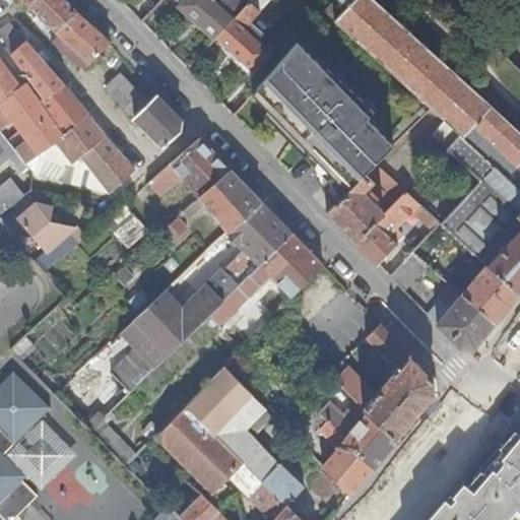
[(55,31),(75,11),(64,0),(35,0),(28,5),(38,15),(55,31)]
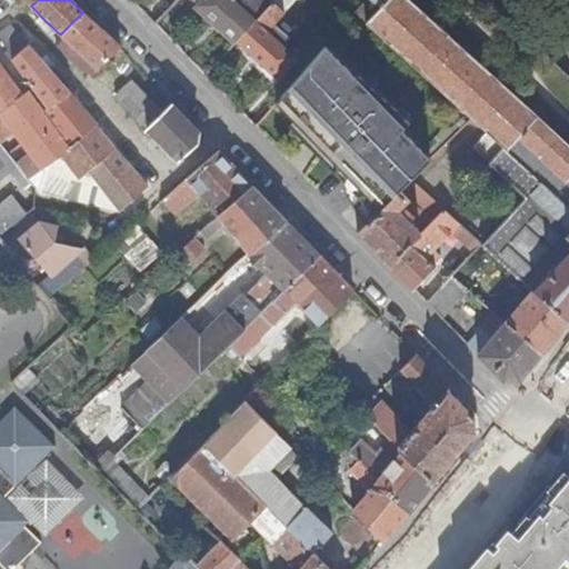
[(189,0),(236,42),(236,41),(272,0),(189,0)]
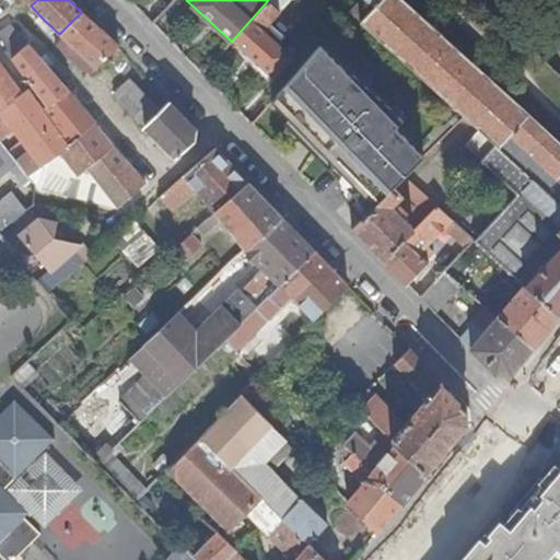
[(268,0),(232,41),(273,78),(292,57),(271,38),(275,35),(266,26),(291,0),(268,0)]
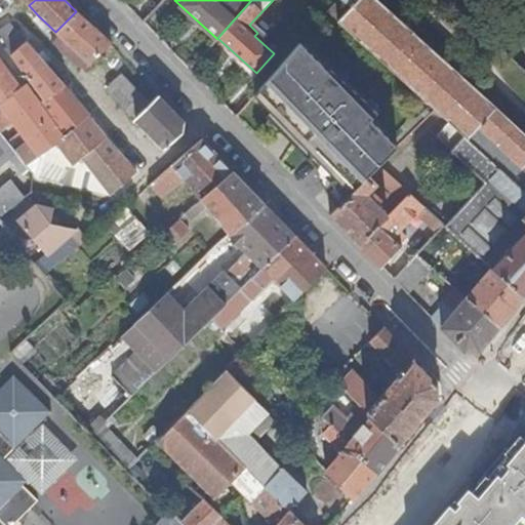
[(334,0),(326,10),(435,109),(465,136),(468,138),(479,127),(524,168),(524,130),(497,104),(478,85),(431,49),(375,0),(334,0)]
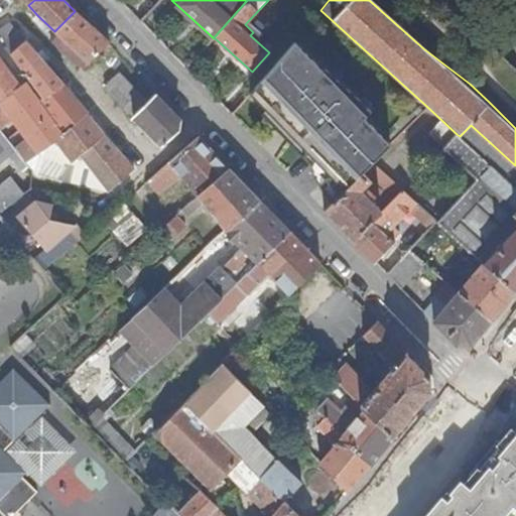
[(84,66),(107,42),(108,41),(75,11),(54,31),(55,32),(78,52),(74,56),(84,66)]
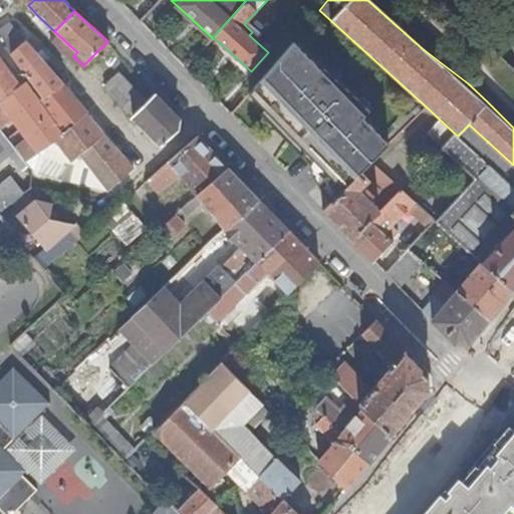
[(50,36),(55,32),(54,31),(37,15),(33,19),(50,36)]
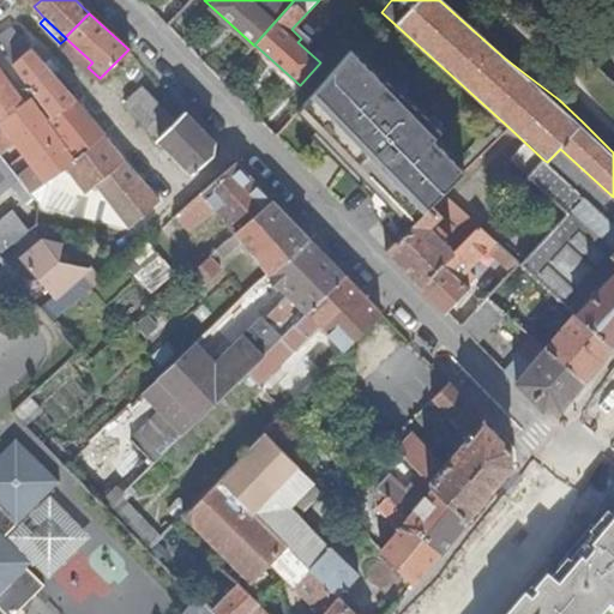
[(13,65),(54,114),(73,98),(74,97),(68,90),(14,28),(2,36),(17,60),(13,65)]
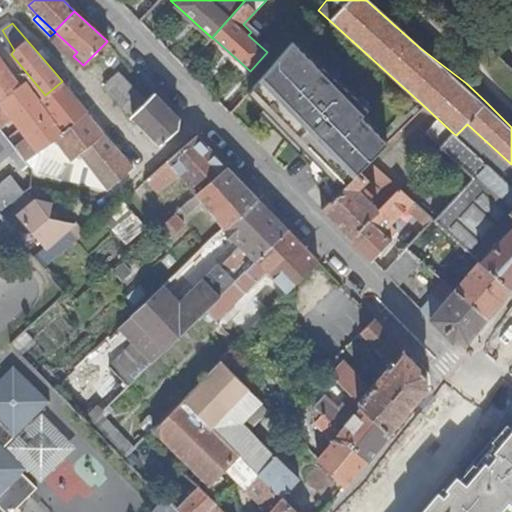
[(293,41),(249,93),(267,112),(301,147),(304,150),(300,154),(314,168),(339,194),(369,164),(387,145),(361,118),(368,110),(323,68),(321,70),(293,41)]
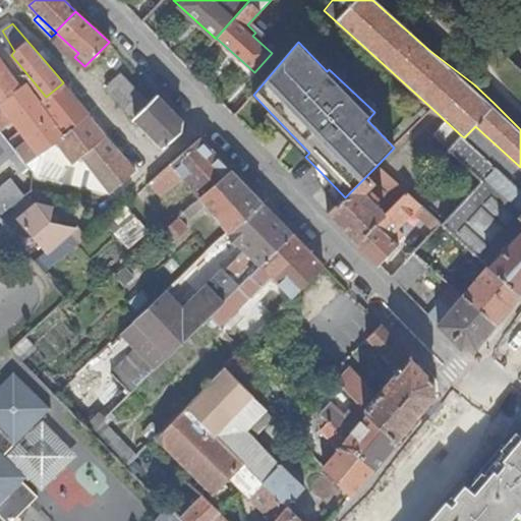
[(2,61),(0,58),(0,101),(19,88),(22,84),(2,61)]
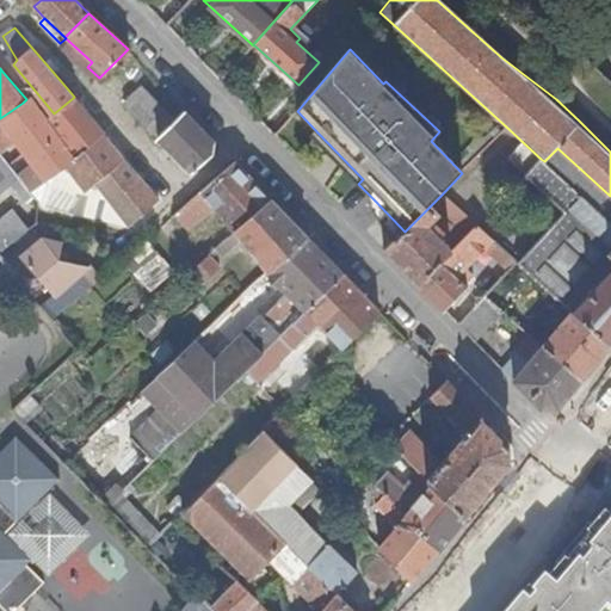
[(68,90),(74,97),(80,92),(74,86),(68,90)]
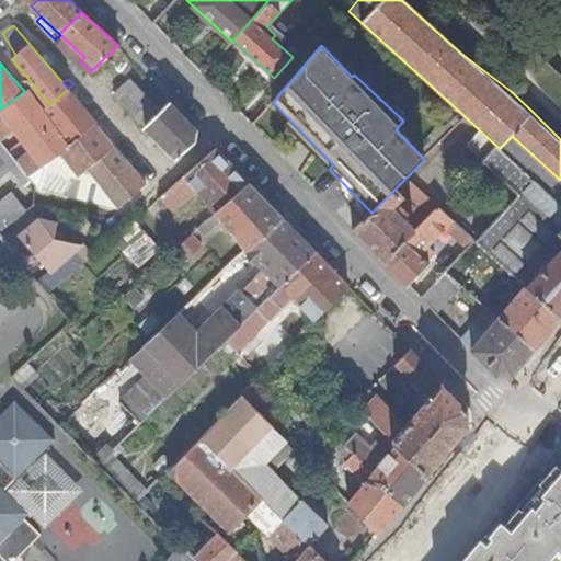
[(115,94),(146,126),(162,110),(132,79),(115,94)]
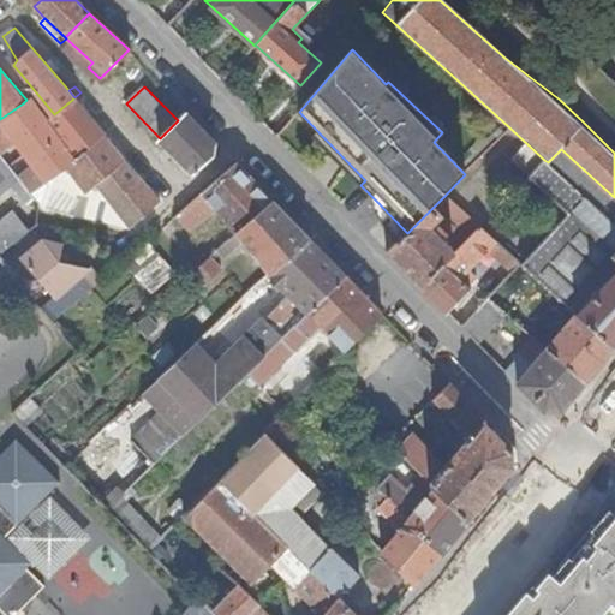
[(54,114),(49,118),(79,155),(103,135),(73,99),(54,114)]
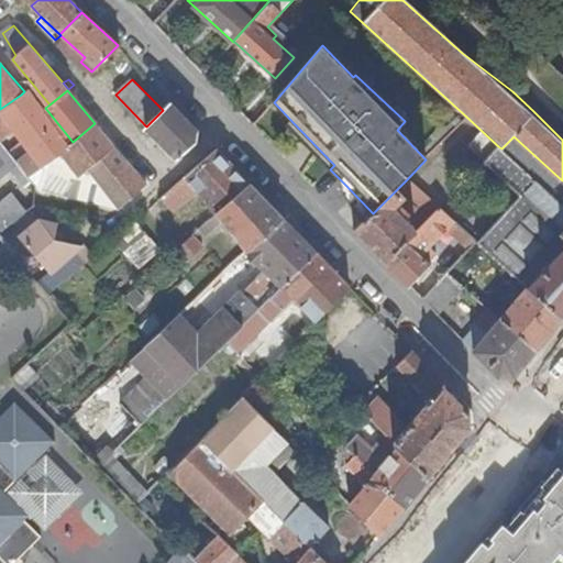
[(25,91),(24,91),(21,95),(33,110),(37,107),(25,91)]
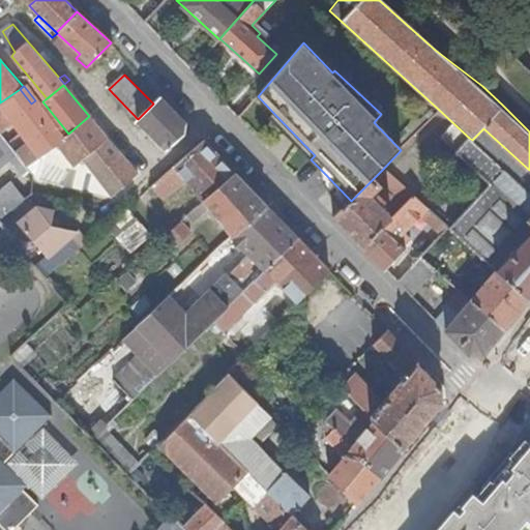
[(31,104),(20,89),(0,102),(0,125),(10,118),(40,155),(68,134),(42,101),(41,100),(38,104),(35,100),(31,104)]
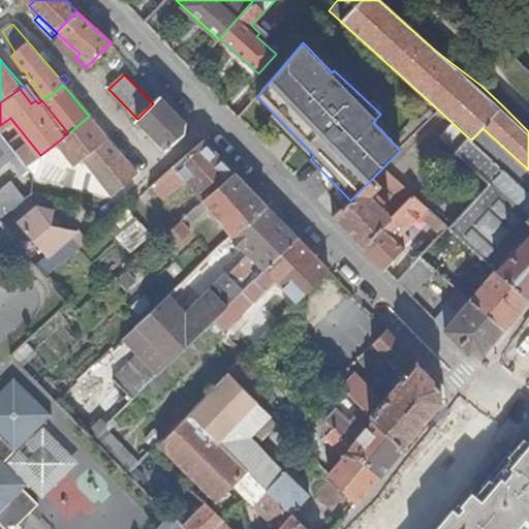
[(184,132),(185,122),(160,96),(153,103),(137,119),(166,148),(184,132)]
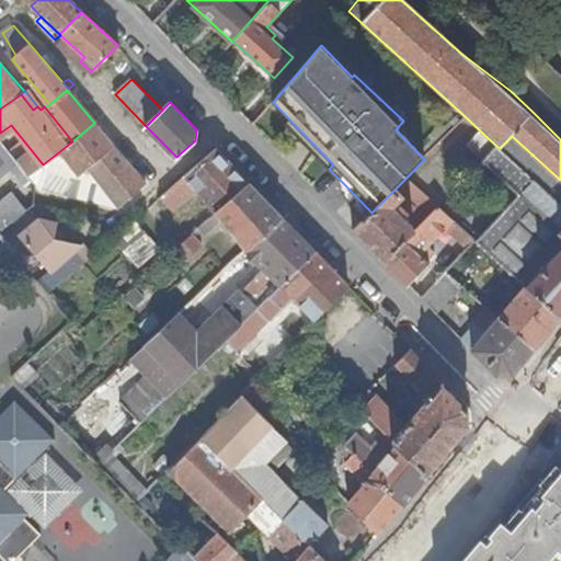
[(94,123),(72,141),(43,164),(33,172),(29,175),(37,187),(65,196),(118,207),(88,169),(114,146),(94,123)]
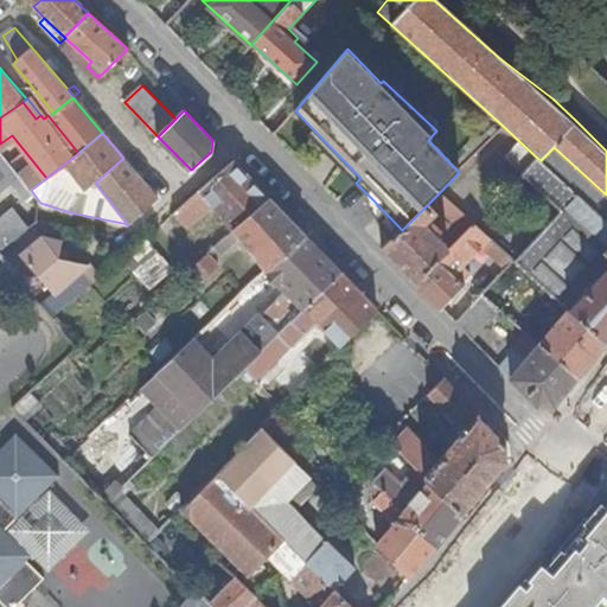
[(357,174),(317,133),(312,138),(351,179),(357,174)]
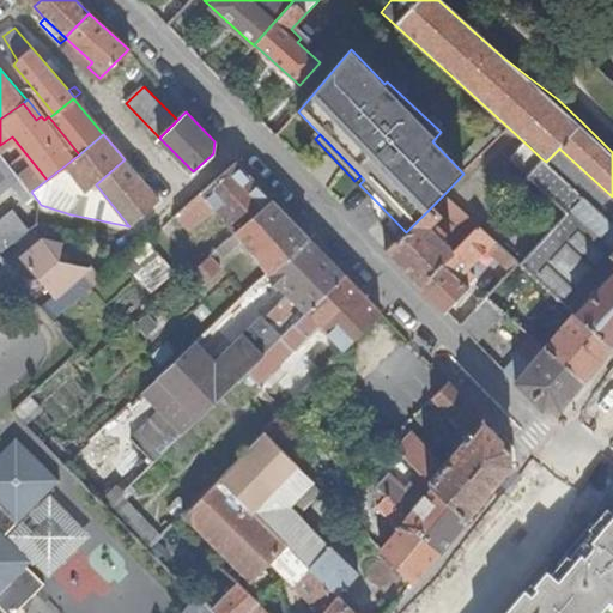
[(0,155),(0,193),(13,183),(23,194),(28,189),(25,184),(0,155)]
